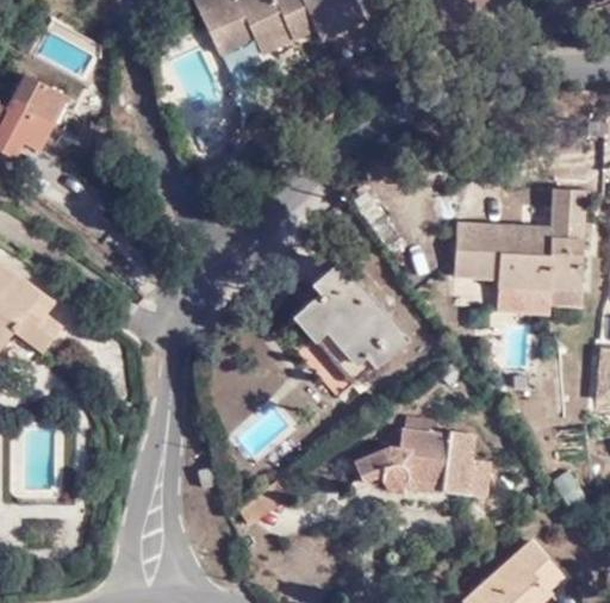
[(193,0),(192,0),(180,0),(206,58),(243,43),(251,60),(305,35),(309,43),(349,24),(338,0),(300,0),(291,4),(288,0),(269,0),(263,2),(262,0),(193,0)]
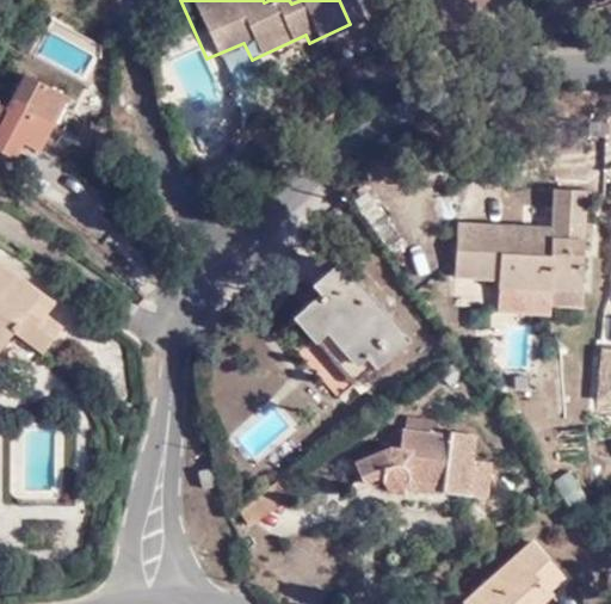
[(12,115),(0,108),(0,156),(12,162),(34,124),(43,130),(50,134),(60,111),(25,93),(12,115)]
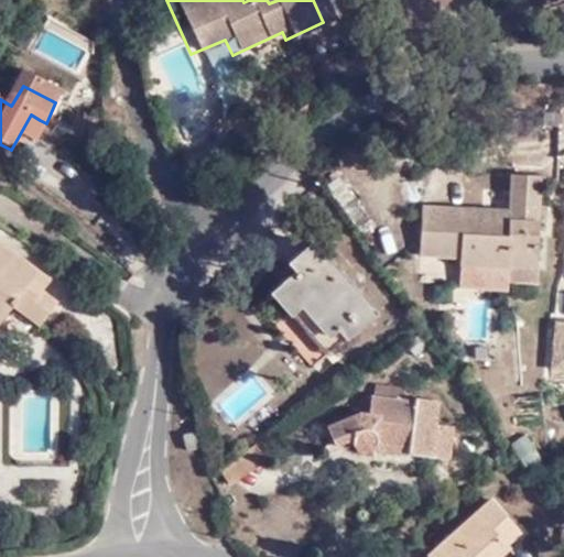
[(21,155),(40,120),(31,115),(11,150),(21,155)]
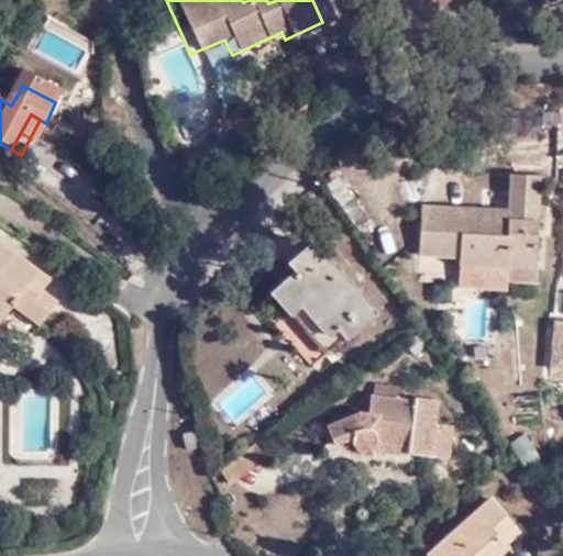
[(537,271),(542,178),(511,175),(507,211),(423,206),(418,255),(459,258),(459,268),(537,271)]
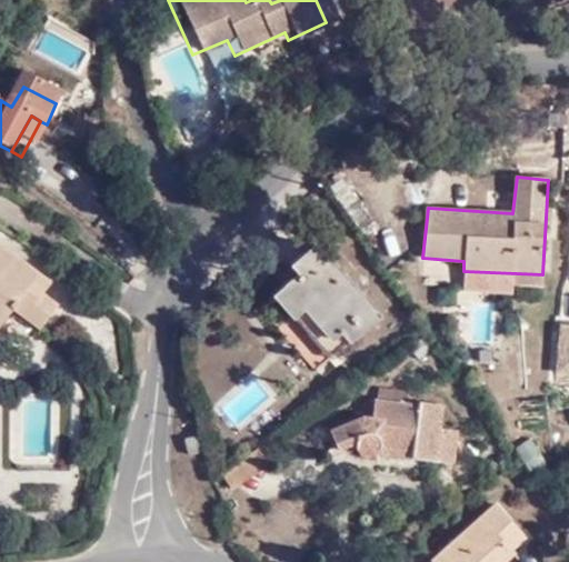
[(381,318),(318,243),(288,267),(295,274),(271,297),(292,320),(305,312),(330,342),(340,333),(349,343),(381,318)]
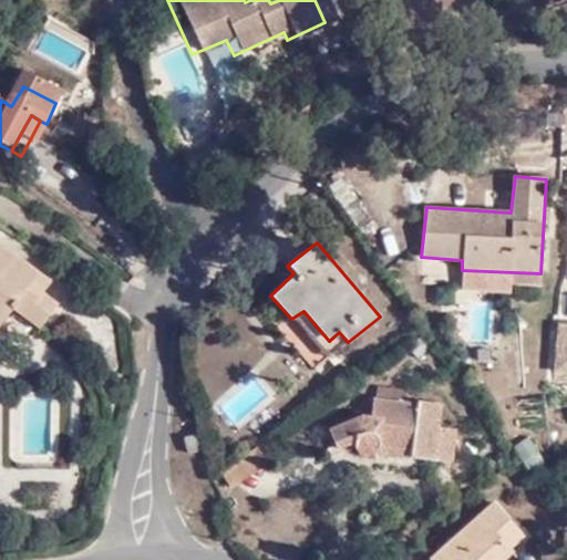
[(0,323),(10,311),(22,320),(37,331),(55,308),(41,296),(49,284),(0,248),(0,323)]
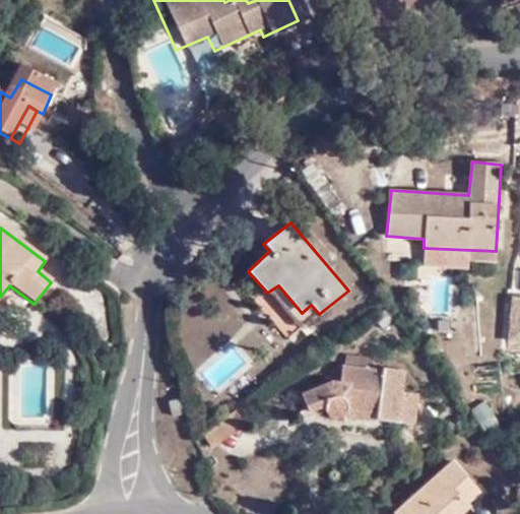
[(0,319),(20,294),(9,285),(0,297),(0,319)]
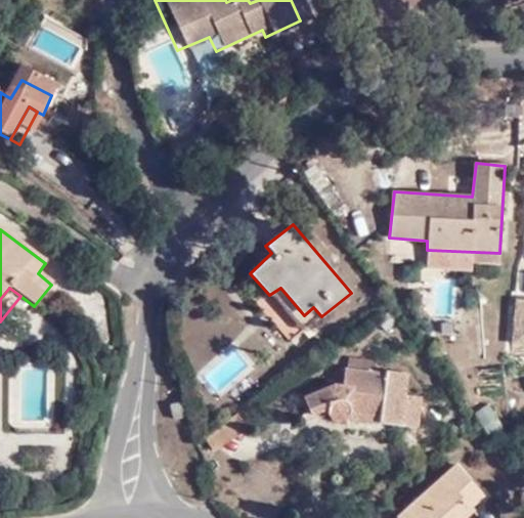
[(523,306),(511,306),(510,358),(523,358),(523,306)]
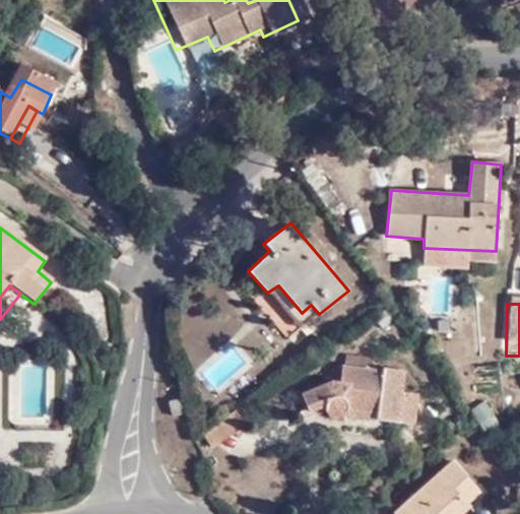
[(416,426),(420,393),(401,389),(404,370),(381,367),(377,370),(343,364),(338,383),(320,382),(299,393),(308,414),(325,407),(329,414),(399,422),(400,424),(416,426)]
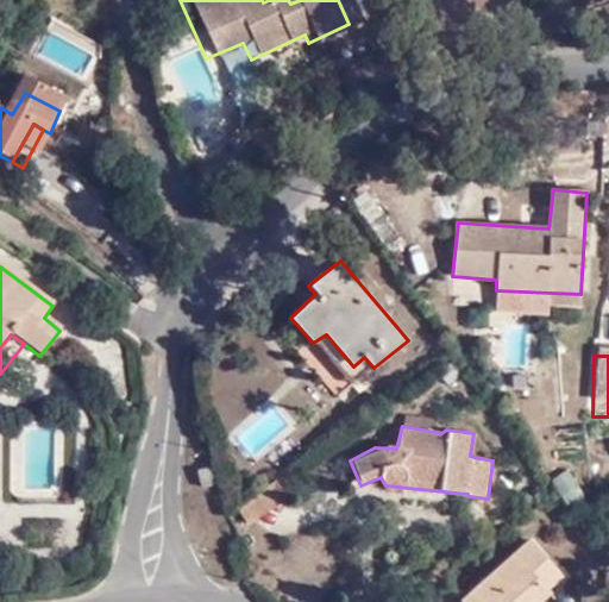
[(20,437),(22,499),(66,499),(64,437),(20,437)]
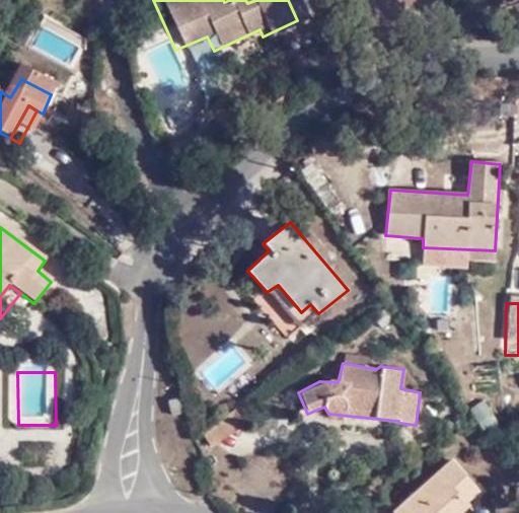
[(183,419),(180,404),(169,407),(172,422),(183,419)]
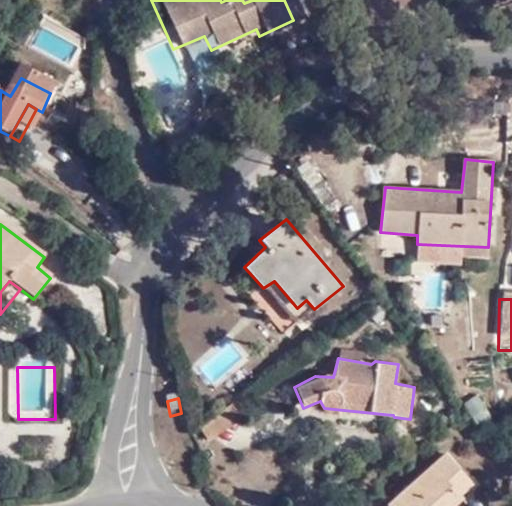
[(242,418),(231,403),(198,426),(209,441),(242,418)]
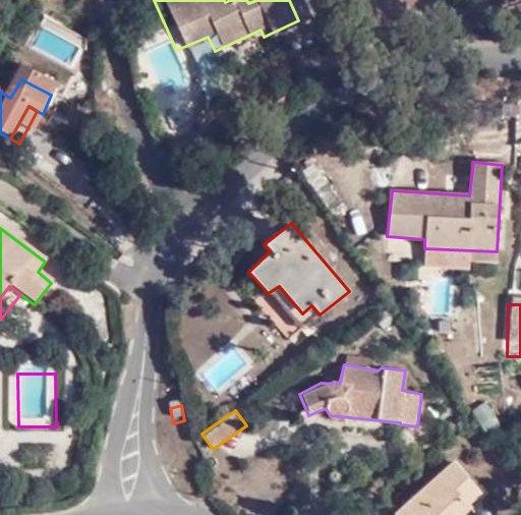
[(478,495),(451,463),(391,514),(471,514),(472,513),(466,505),(478,495)]
